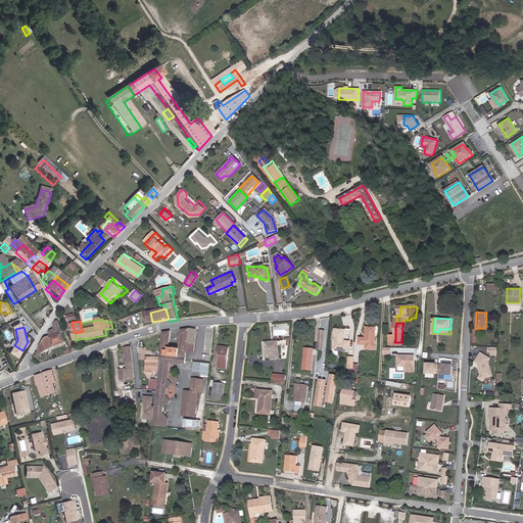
[(49,336),(41,346),(44,351),(65,342),(61,327),(57,327),(57,328),(58,333),(53,335),(50,336),(50,334),(49,336)]
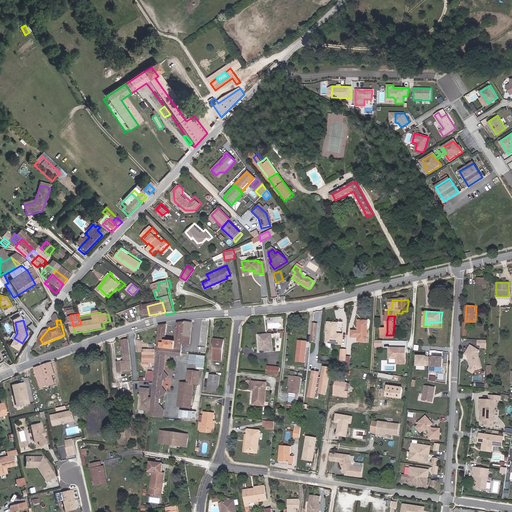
[(368,330),(368,320),(360,320),(360,331),(358,331),(354,331),(353,337),(359,337),(359,341),(368,341),(368,330)]
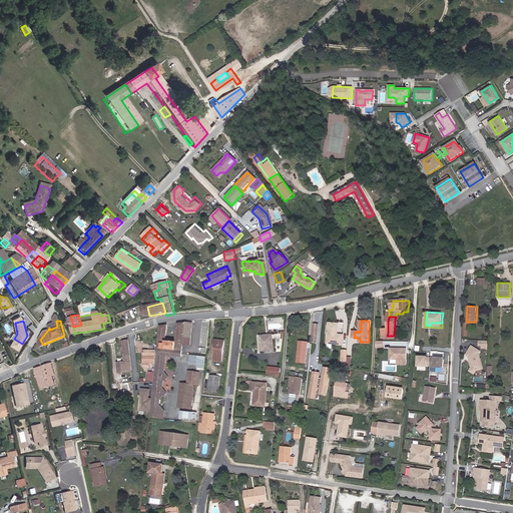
[(177,341),(180,341),(179,351),(181,351),(181,356),(184,356),(185,345),(193,346),(195,324),(187,322),(186,322),(179,323),(177,341)]
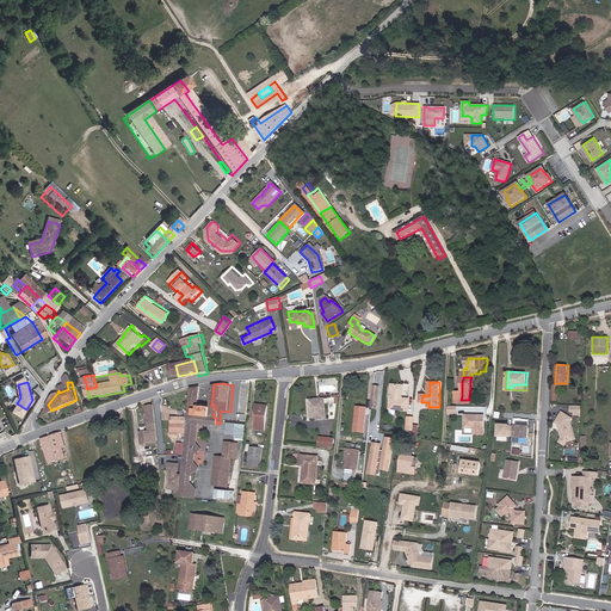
[(407,409),(407,397),(401,397),(401,386),(392,386),(390,408),(407,409)]
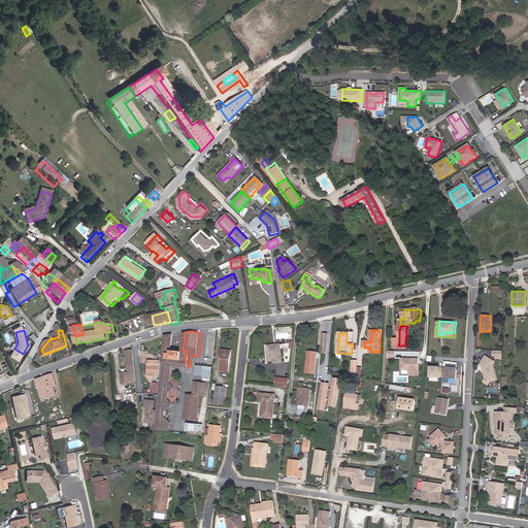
[(175,389),(171,385),(167,378),(167,373),(168,365),(169,365),(170,360),(183,361),(184,351),(173,350),(174,334),(173,334),(166,336),(164,359),(158,409),(157,425),(156,430),(162,431),(165,431),(166,423),(167,411),(166,410),(172,406),(167,397),(167,395),(175,389)]
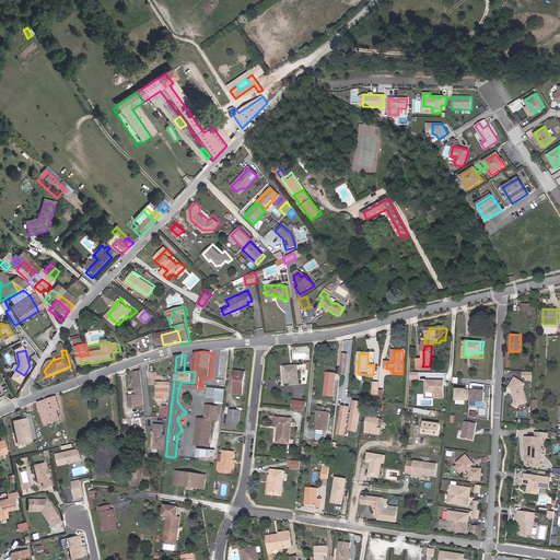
[(298,362),(296,362),(284,364),(286,380),(295,380),(298,378),(298,370),(298,362)]
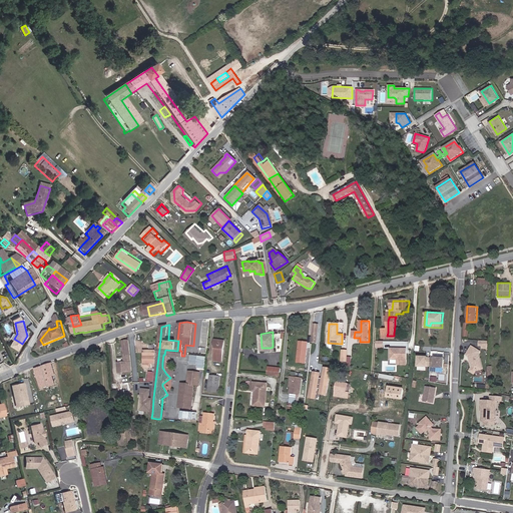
[(214,340),(213,348),(215,349),(215,352),(214,361),(222,361),(224,341),(214,340)]
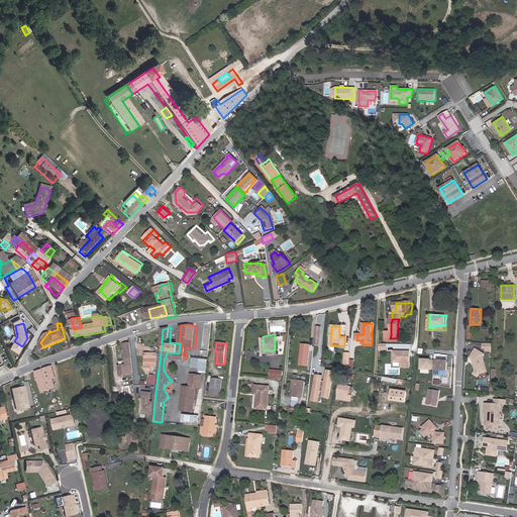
[(123,344),(125,365),(118,366),(119,377),(133,375),(130,343),(123,344)]
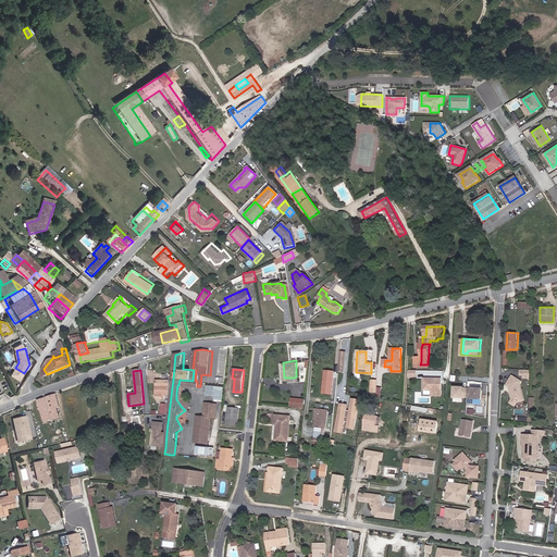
[(196,387),(197,386),(197,381),(195,381),(196,370),(194,370),(193,381),(180,380),(178,385),(183,386),(196,387)]
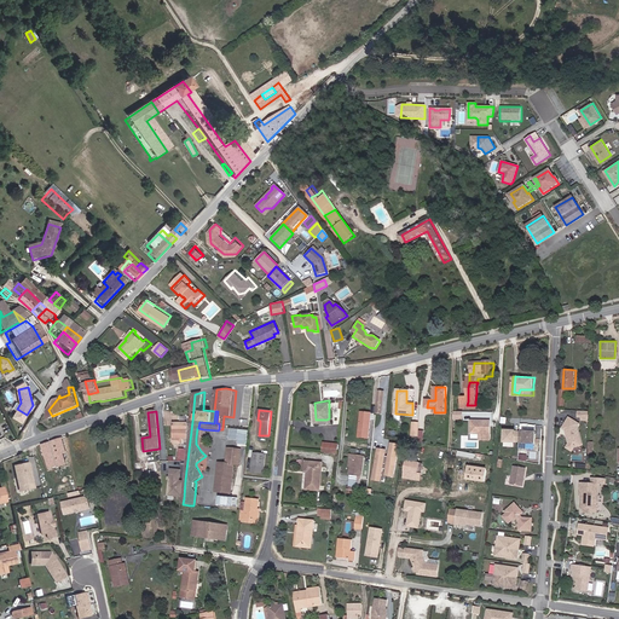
[(362,411),(358,437),(369,439),(371,412),(362,411)]
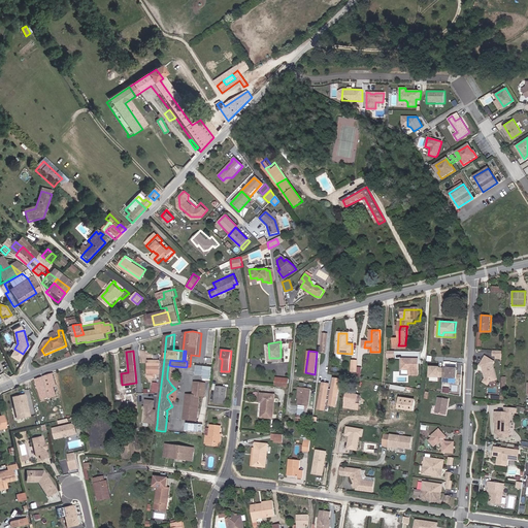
[(493,360),(486,356),(481,364),(483,366),(484,368),(485,369),(486,371),(485,373),(486,377),(491,381),(497,378),(492,361),(493,360)]
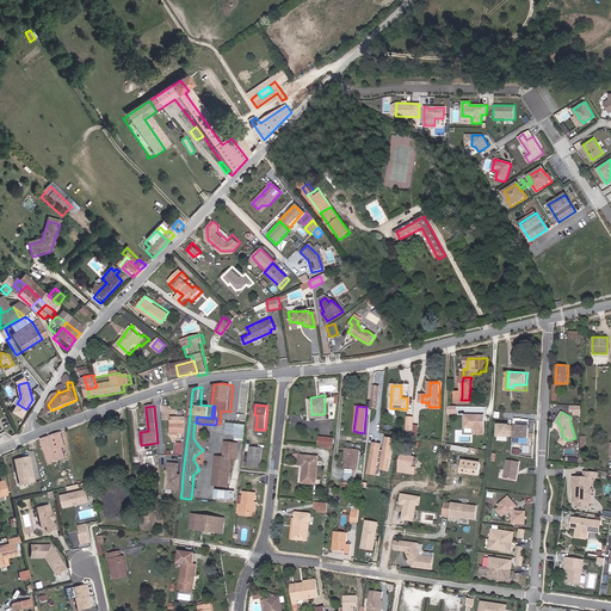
[(483,414),(466,413),(464,426),(473,426),(483,427),(483,414)]
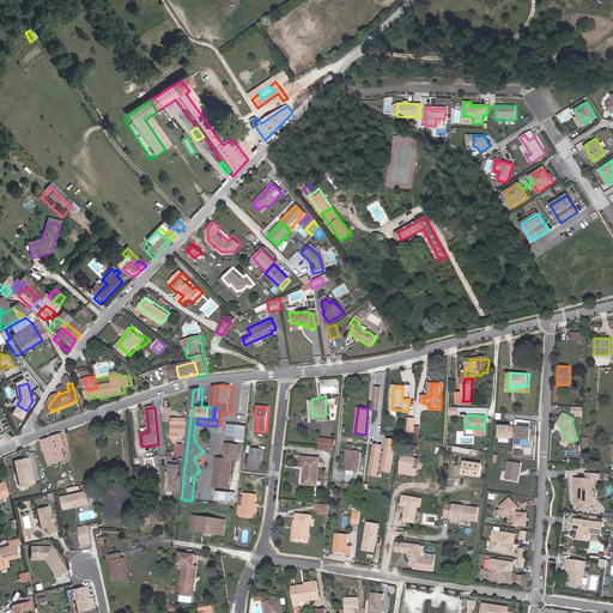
[(188,420),(176,419),(174,441),(177,441),(177,447),(186,447),(188,420)]
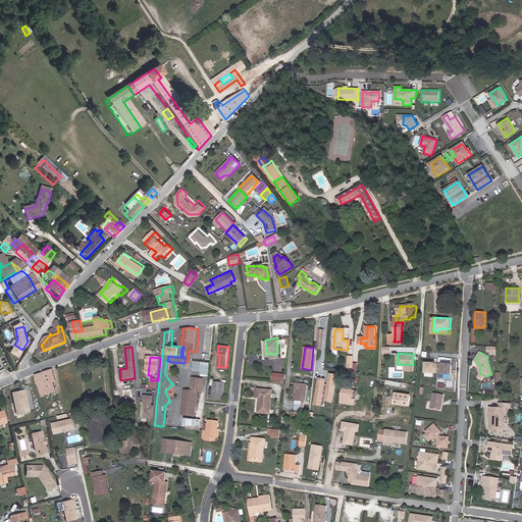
[(192,361),(191,368),(201,369),(201,375),(208,375),(209,362),(192,361)]
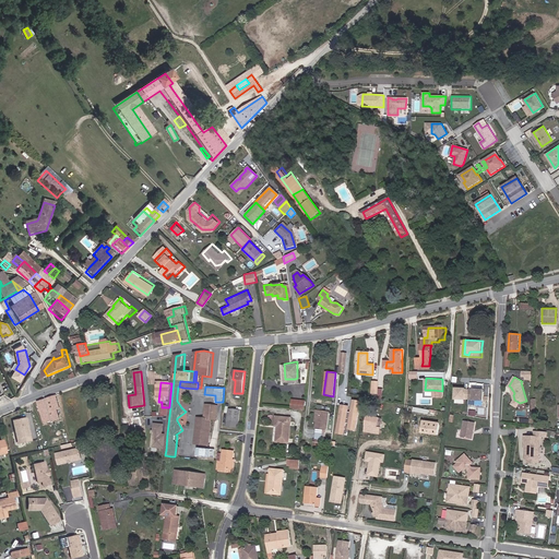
[(465,389),(465,388),(455,388),(454,397),(455,397),(464,399),(464,397),(468,397),(470,389),(465,389)]
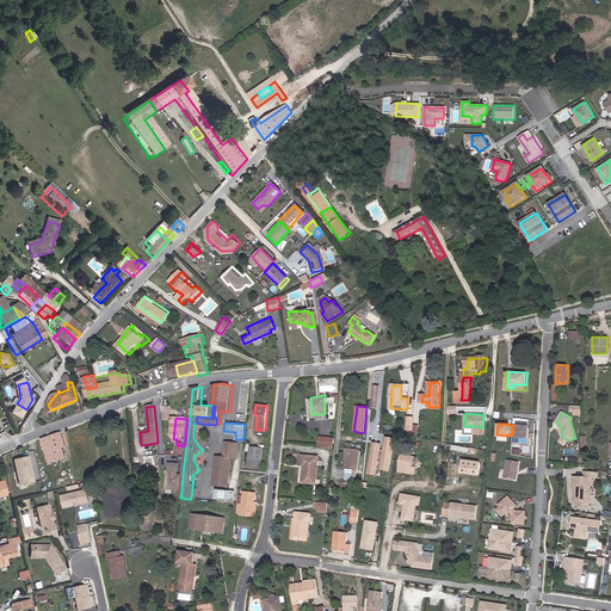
[(518,426),(513,425),(512,434),(517,436),(528,437),(528,425),(518,425),(518,426)]
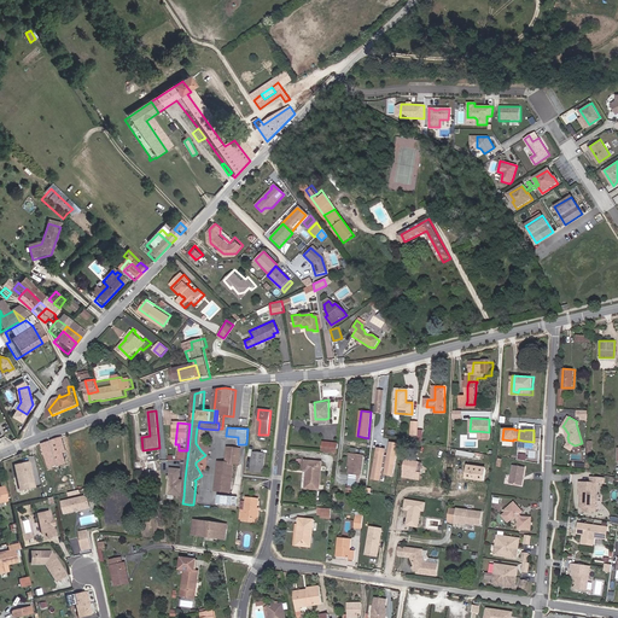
[(68,453),(64,436),(63,437),(62,437),(50,441),(44,444),(48,467),(65,464),(63,454),(68,453)]
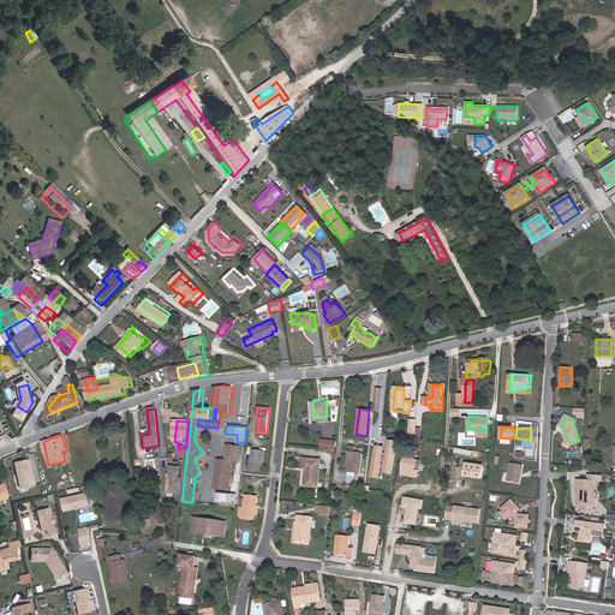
[(393,473),(398,441),(390,440),(388,454),(384,453),(384,451),(376,449),(374,472),(381,473),(382,466),(386,466),(386,472),(393,473)]
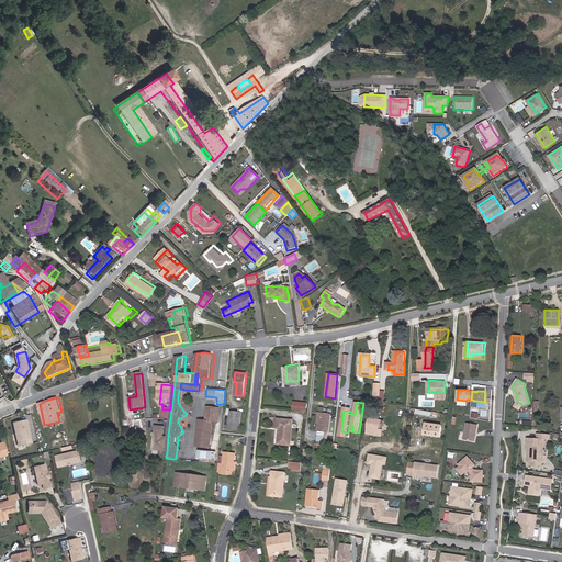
[(232,409),(229,427),(242,428),(243,411),(232,409)]
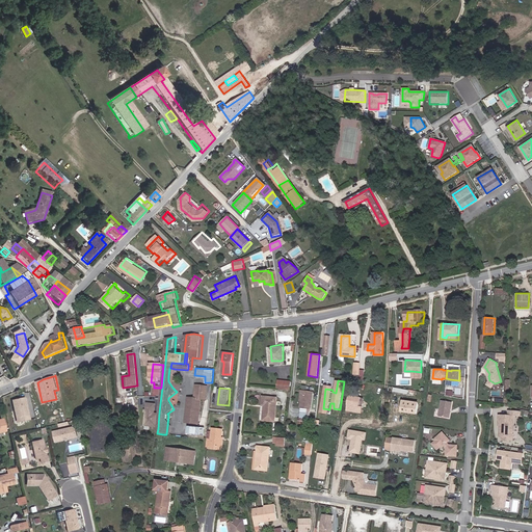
[(313,408),(315,392),(301,390),(299,407),(313,408)]
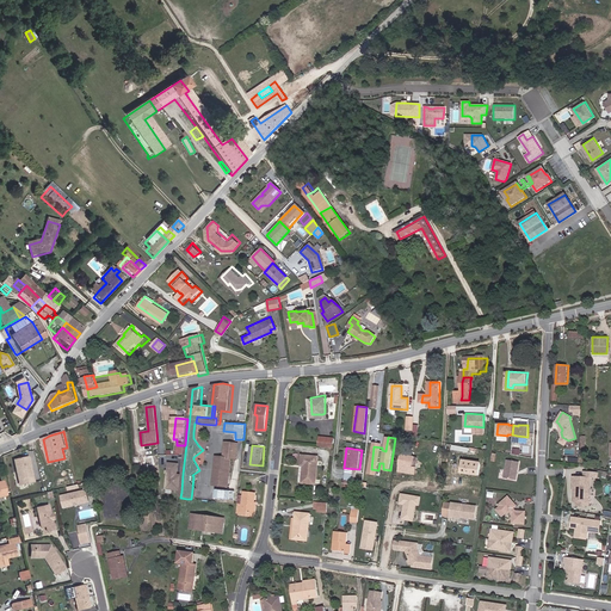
[(320,456),(302,454),(302,464),(304,464),(302,482),(316,485),(320,456)]
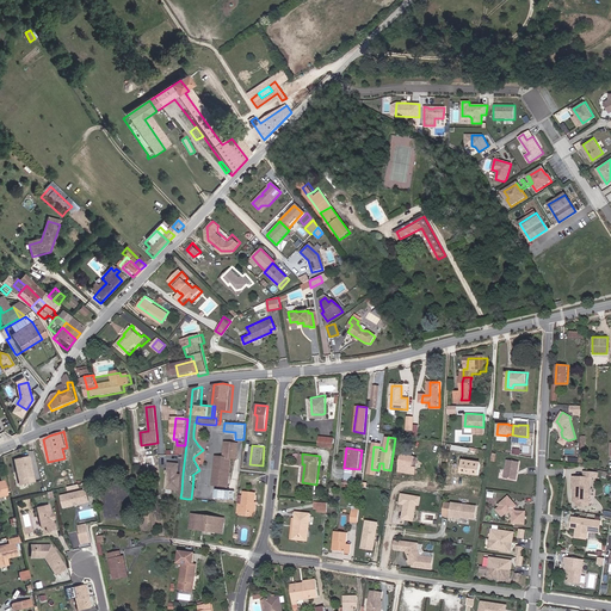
[(406,455),(405,464),(403,471),(411,473),(411,466),(417,467),(418,463),(421,463),(421,457),(406,455)]
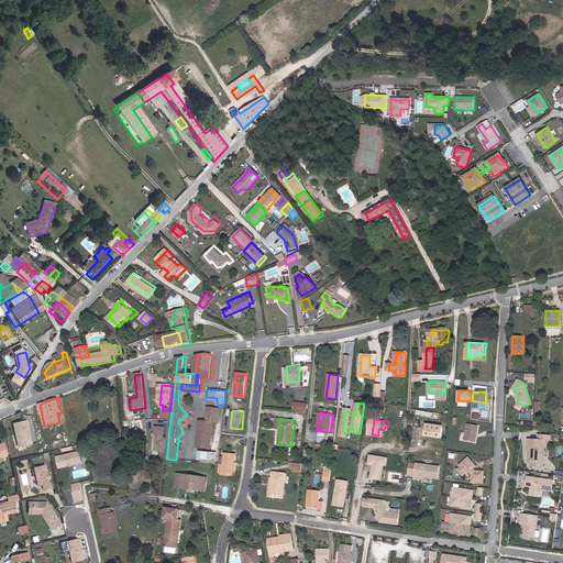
[(28,420),(12,423),(18,449),(33,445),(28,420)]
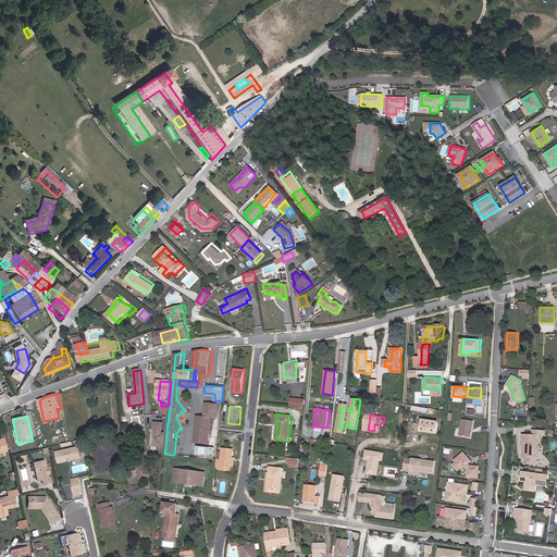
[(462,419),(459,435),(469,437),(472,420),(462,419)]
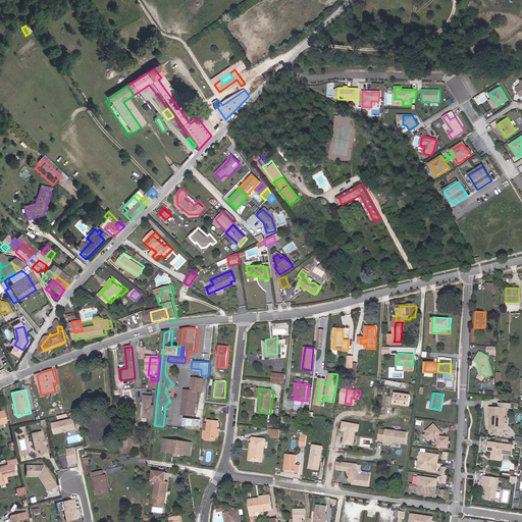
[(195,417),(198,394),(193,394),(188,394),(185,416),(195,417)]
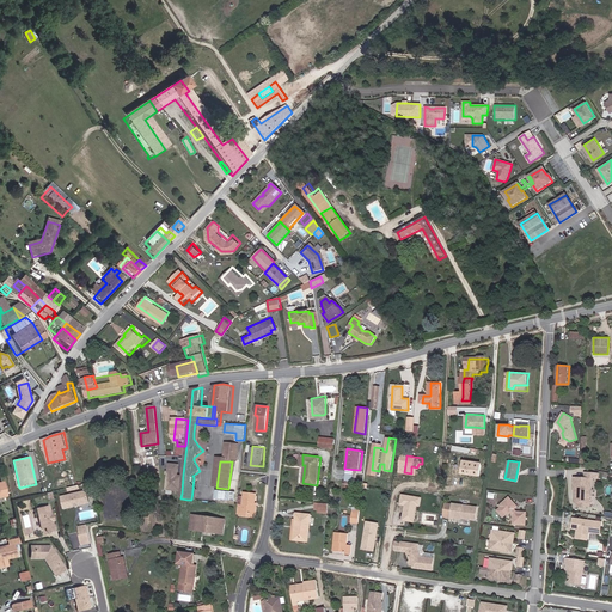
[(481,464),(463,461),(461,473),(478,476),(481,464)]
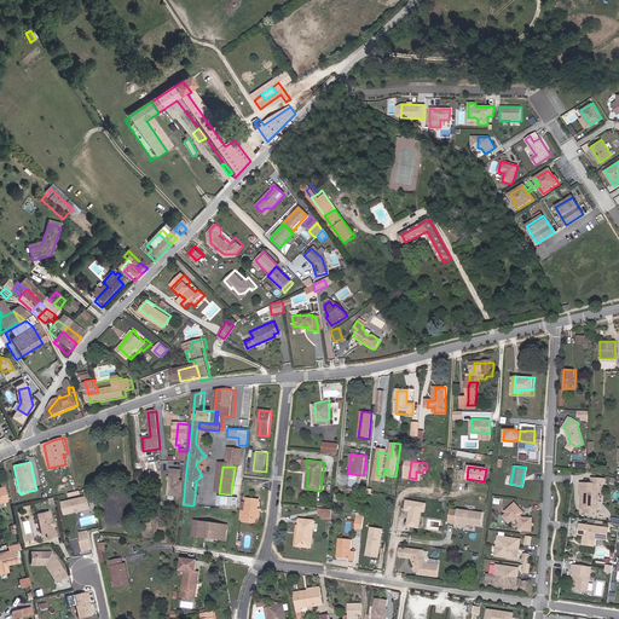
[(183,469),(171,468),(171,476),(168,476),(167,496),(184,498),(185,480),(181,480),(183,469)]
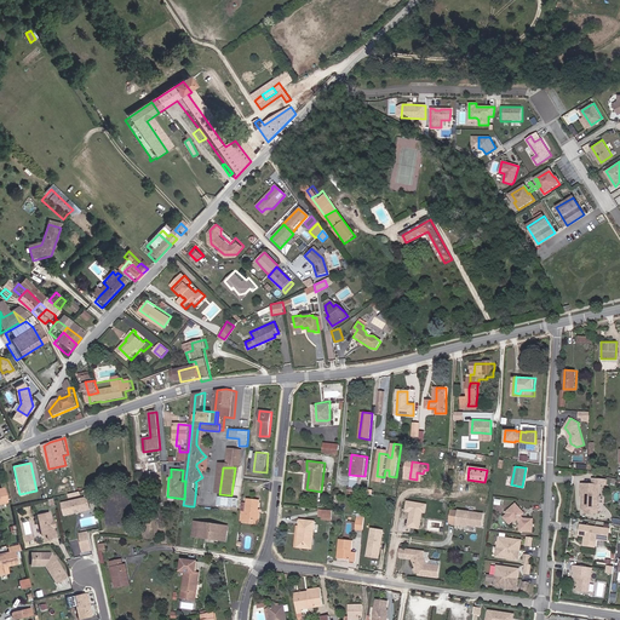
[(598,483),(581,482),(581,494),(583,494),(585,494),(584,495),(586,495),(586,498),(584,499),(584,506),(585,506),(585,511),(597,512),(598,483)]
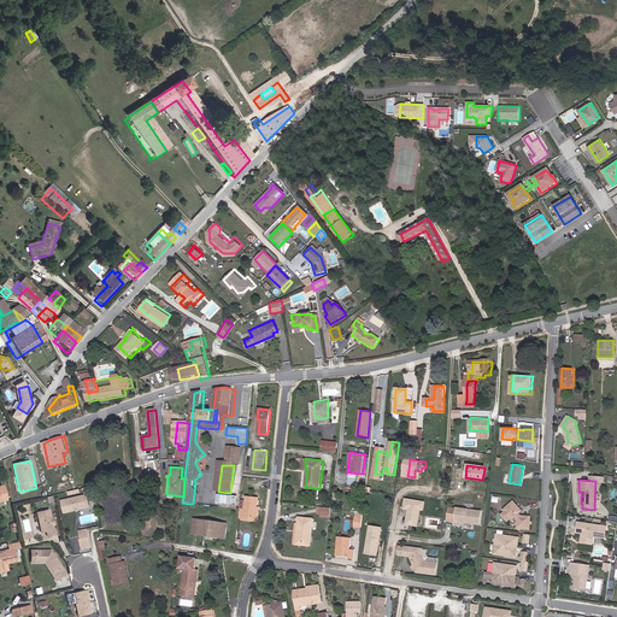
[(87,494),(63,500),(65,511),(75,510),(76,509),(77,507),(80,509),(89,506),(87,494)]
